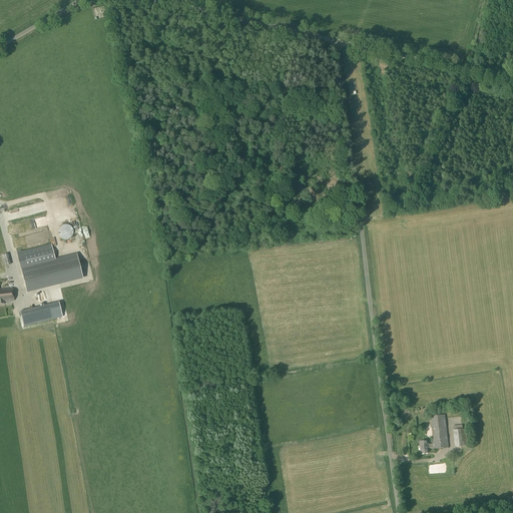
[(62,225),(61,225),(61,226),(60,226),(60,227),(59,227),(59,228),(58,229),(58,230),(58,231),(58,232),(58,233),(58,234),(59,235),(59,236),(60,236),(60,237),(61,237),(61,238),(62,238),(63,239),(64,239),(65,239),(66,239),(67,239),(68,239),(69,238),(70,238),(70,237),(71,237),(71,236),(72,236),(72,235),(72,234),(73,234),(73,233),(73,232),(73,231),(73,230),(72,229),(72,228),(72,227),(71,227),(71,226),(70,226),(70,225),(69,225),(68,225),(67,224),(66,224),(65,224),(64,224),(63,225),(62,225)]
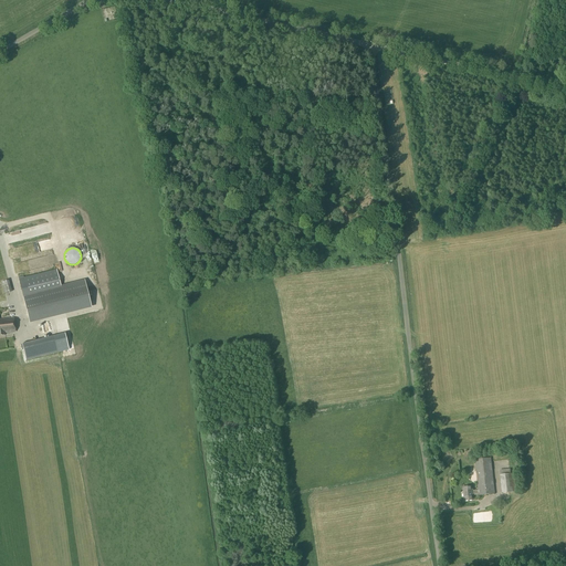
[(39,259),(40,269),(61,264),(60,255),(39,259)]
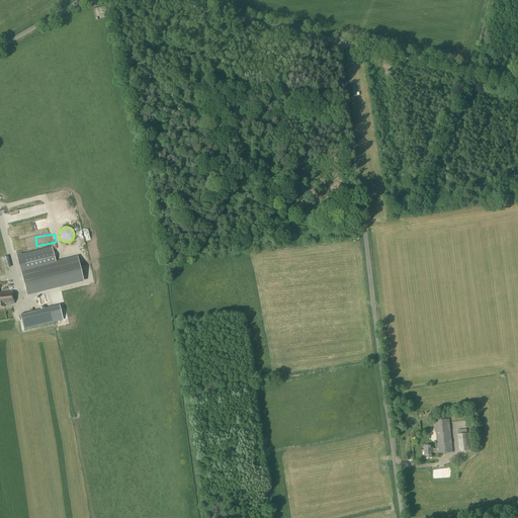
[(83,281),(77,258),(57,263),(52,247),(17,255),(21,275),(26,295),(83,281)]
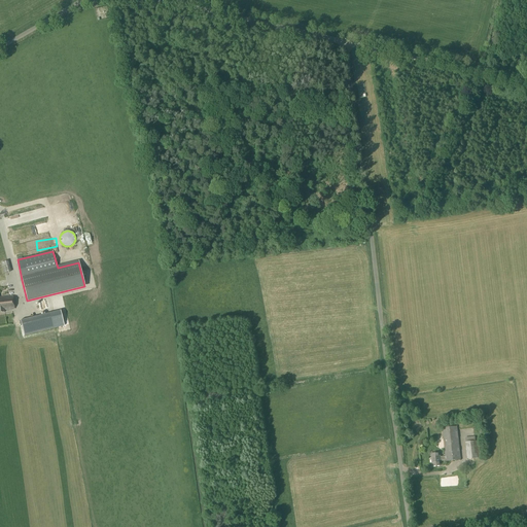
[(4,273),(10,272),(8,260),(1,262),(4,273)]
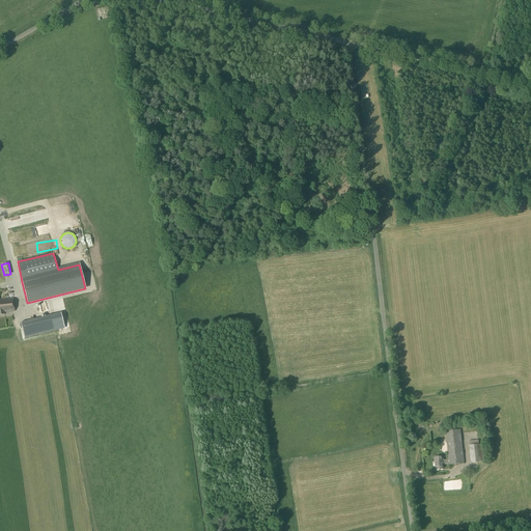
[(12,298),(0,299),(0,314),(5,314),(5,312),(15,311),(12,298)]
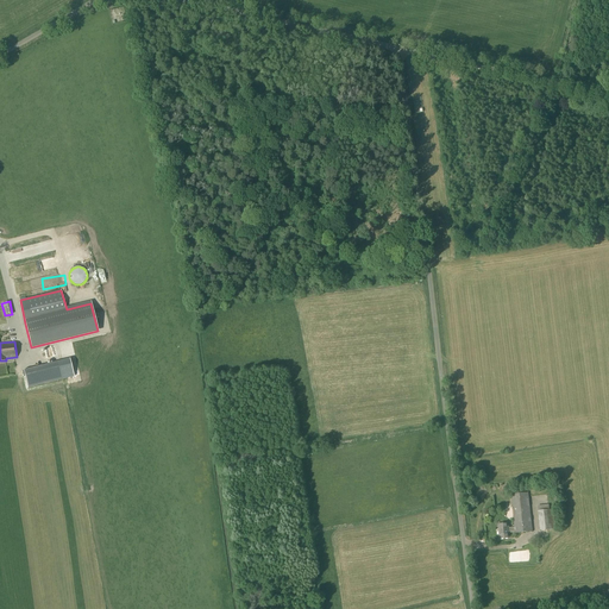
[(58,358),(24,365),(29,387),(63,378),(58,358)]
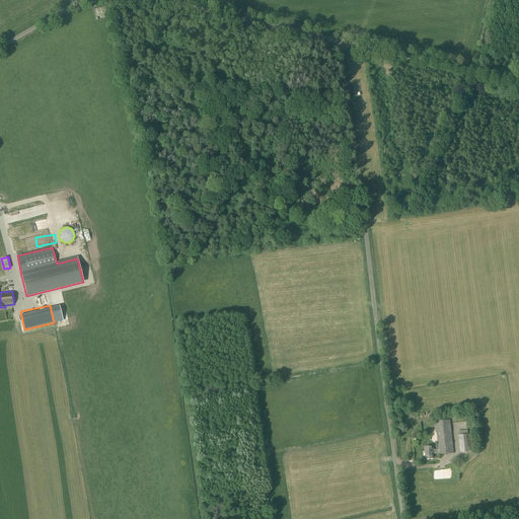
[(435,422),(438,449),(439,454),(453,453),(450,420),(435,422)]
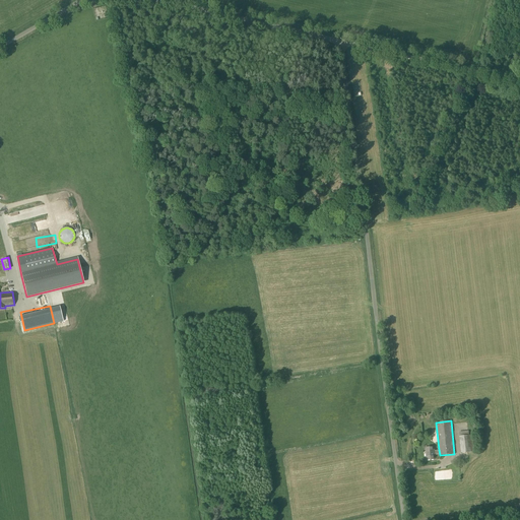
[(458,432),(459,437),(461,453),(476,452),(474,435),(469,436),(468,431),(458,432)]
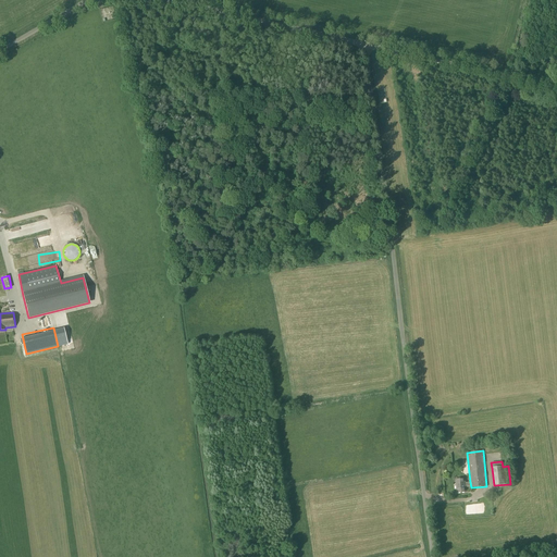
[(470,482),(465,483),(463,479),(456,480),(457,493),(466,492),(465,487),(471,487),(470,482)]
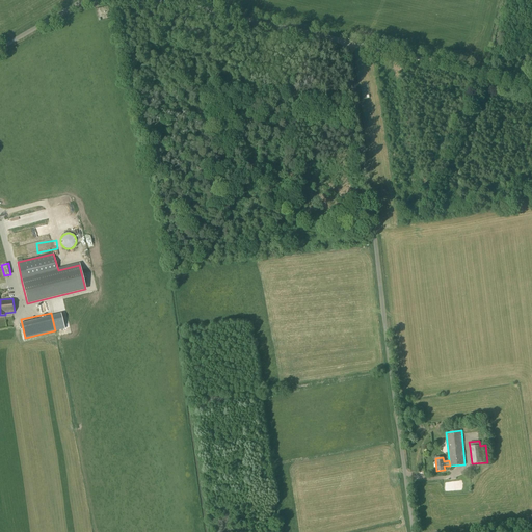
All buildings are outlined.
